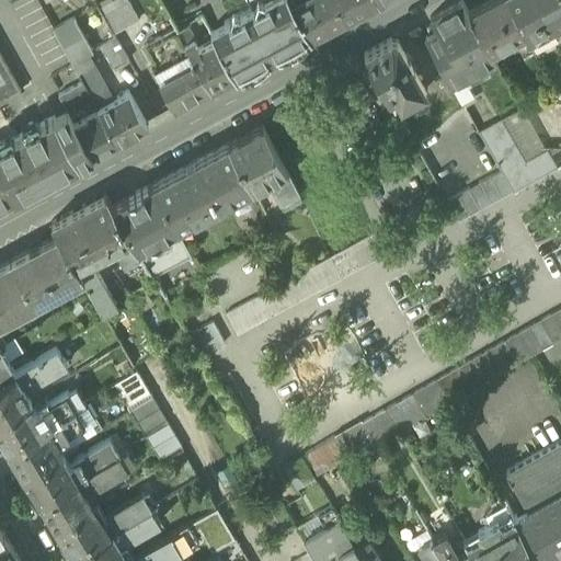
[(103,16),(129,2),(127,0),(113,0),(99,9),(103,16)]
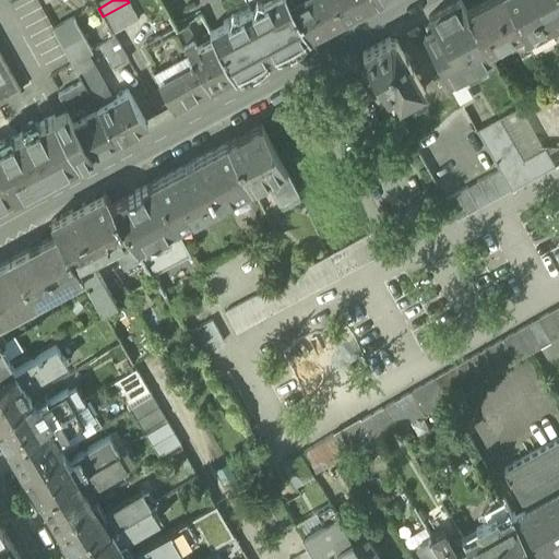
[(246,0),(251,8),(224,23),(249,69),(311,36),(290,0),(246,0)]
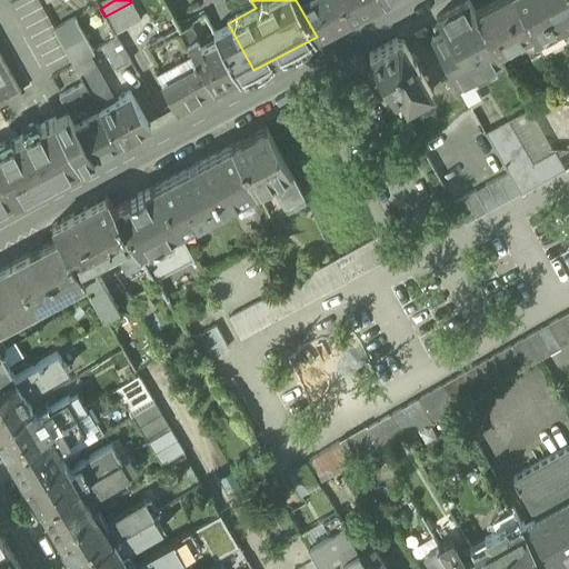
[(296,0),(317,37),(351,17),(342,0),(296,0)]
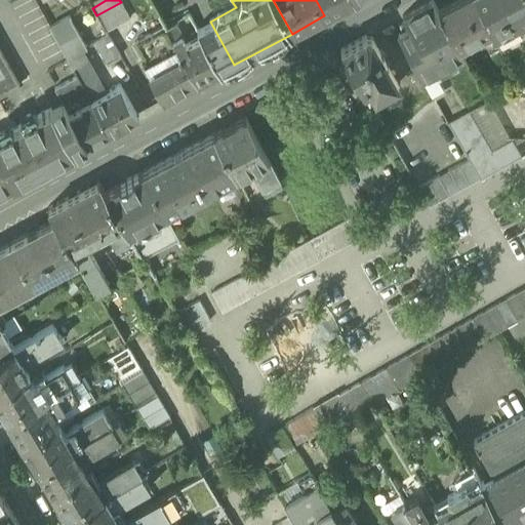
[(316,0),(324,15),(353,0),(316,0)]
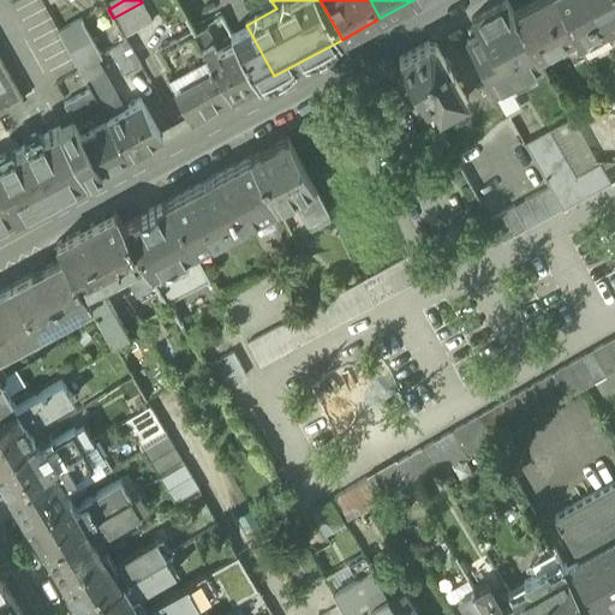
[(537,55),(566,40),(543,0),(537,0),(513,13),(537,55)]
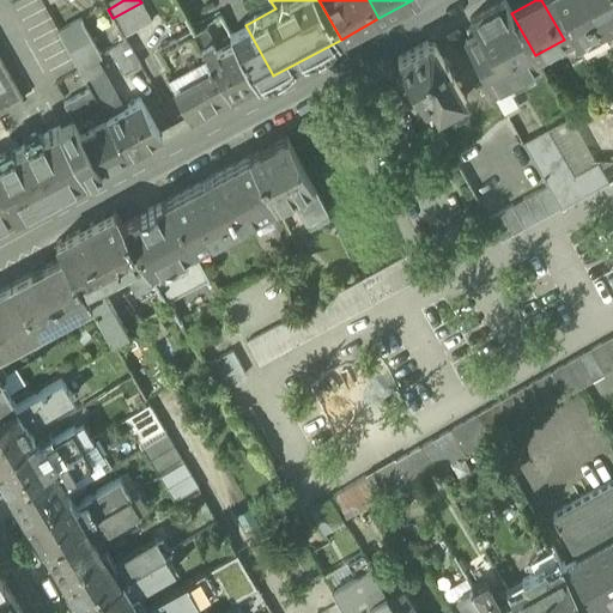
[(556,0),(541,0),(564,40),(575,34),(556,0)]
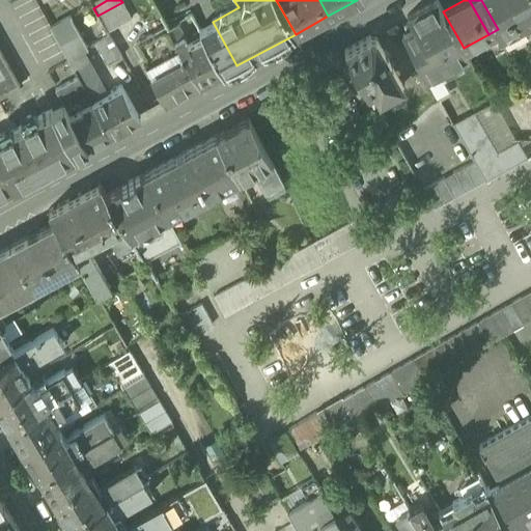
[(481,0),(498,29),(507,46),(523,37),(518,27),(526,23),(512,0),(481,0)]
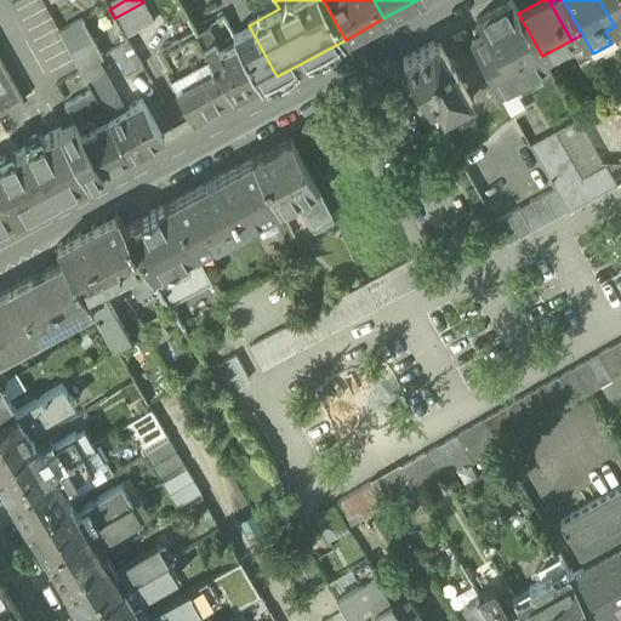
[(620,0),(599,0),(615,27),(620,38),(620,0)]
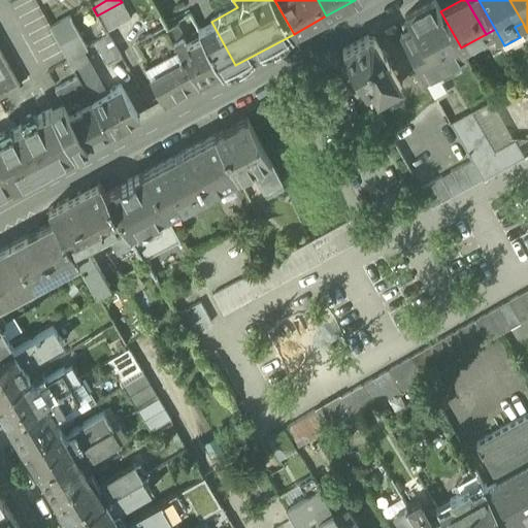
[(405,17),(411,27),(435,70),(437,69),(464,55),(461,47),(440,11),(434,1),(405,17)]
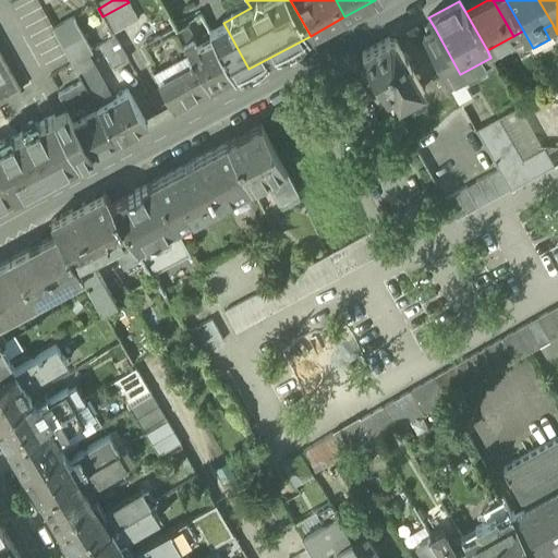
[(102,16),(112,35),(138,20),(129,2),(102,16)]
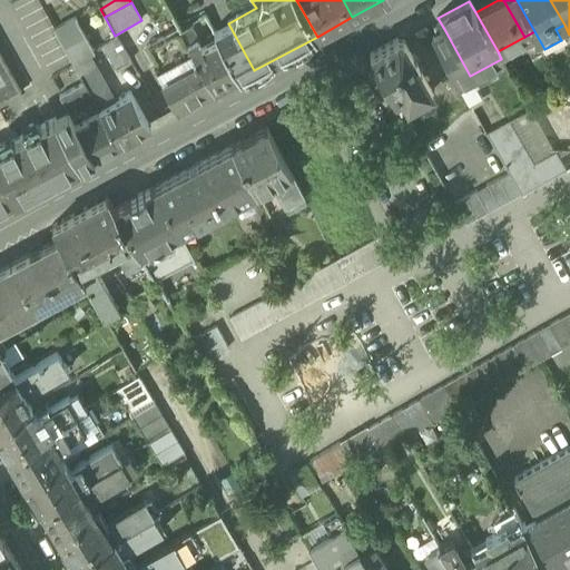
[(85,82),(99,109),(115,101),(89,55),(94,52),(75,19),(55,30),(85,82)]
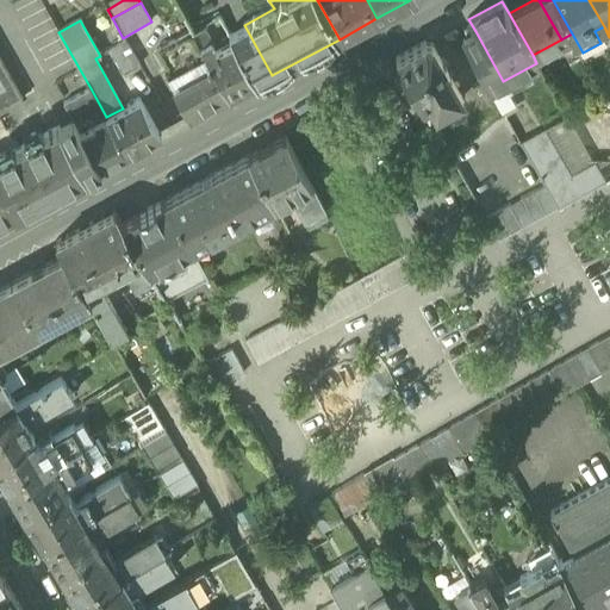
[(255,85),(272,75),(244,25),(228,33),(234,44),(255,85)]
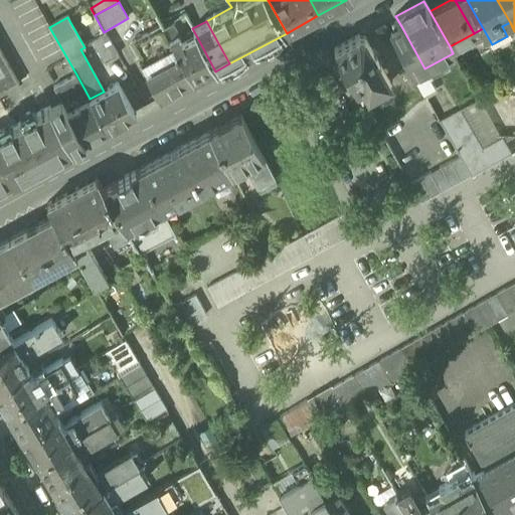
[(163,29),(170,41),(179,36),(173,24),(163,29)]
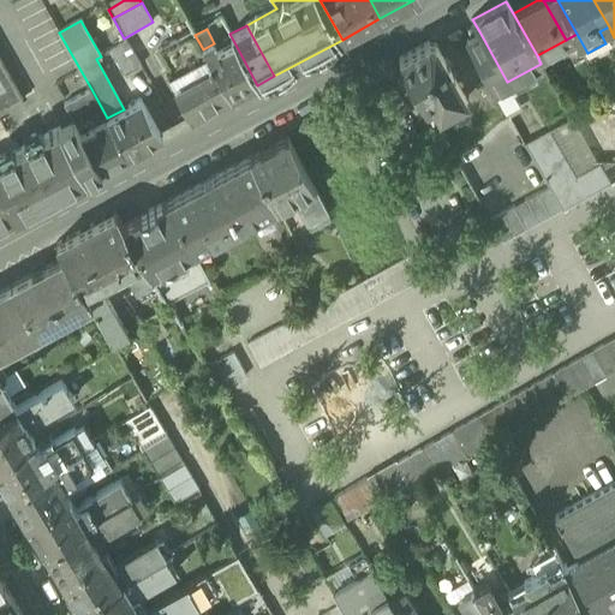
[(495,89),(507,82),(479,31),(466,39),(494,89),(495,89)]
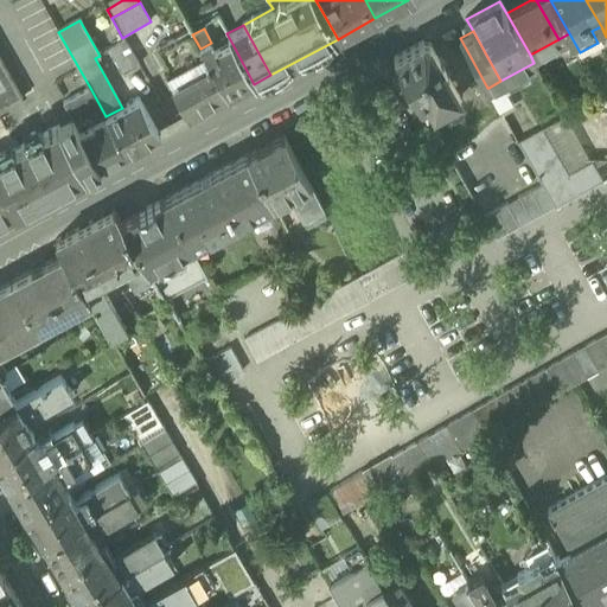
[(189,120),(229,98),(200,49),(192,34),(191,32),(157,51),(166,68),(160,71),(172,91),(173,91),(189,120)]
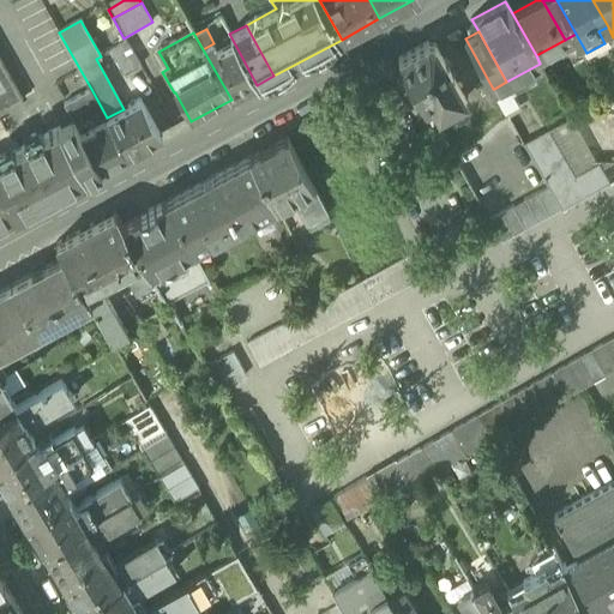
[(110,49),(126,76),(140,67),(125,41),(110,49)]
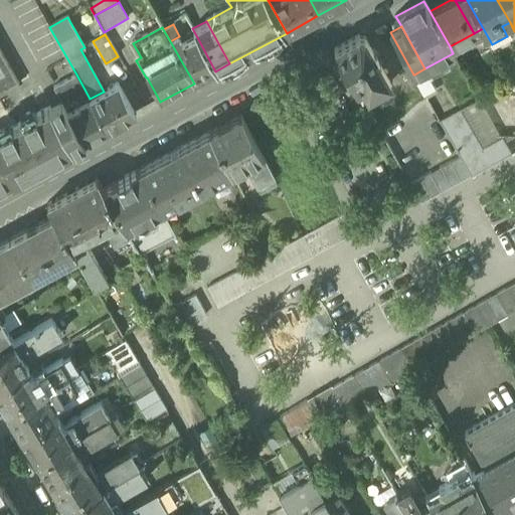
[(179,36),(170,41),(194,83),(215,71),(197,37),(182,45),(178,38),(180,37),(179,36)]
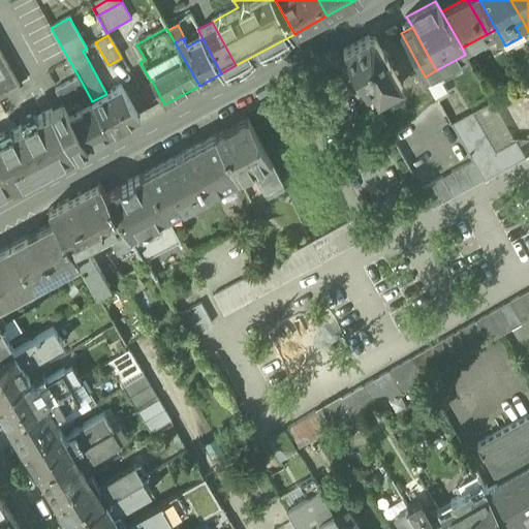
[(373,89),(378,99),(402,86),(375,38),(374,38),(369,37),(343,51),(367,92),(373,89)]
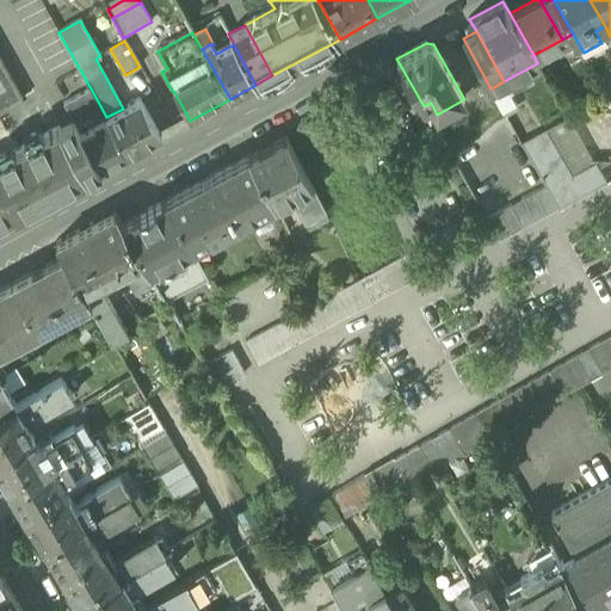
[(0,112),(23,100),(0,59),(0,112)]
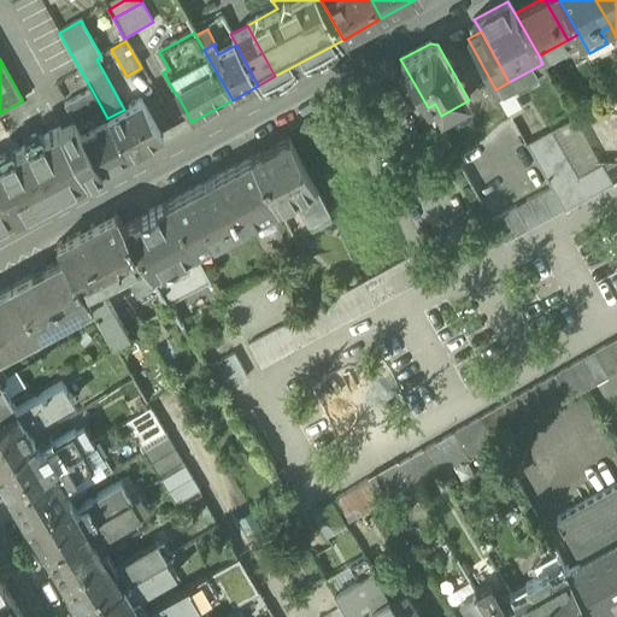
[(479,87),(491,109),(503,101),(491,81),(479,87)]
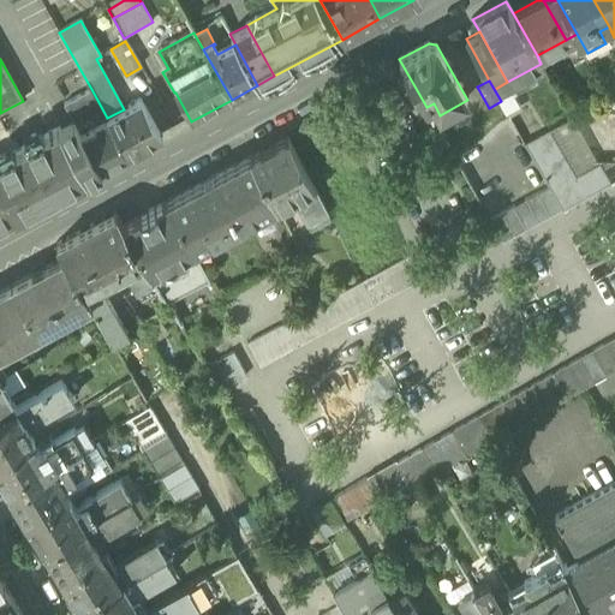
[(495,89),(506,108),(519,100),(509,81),(507,82),(495,89)]
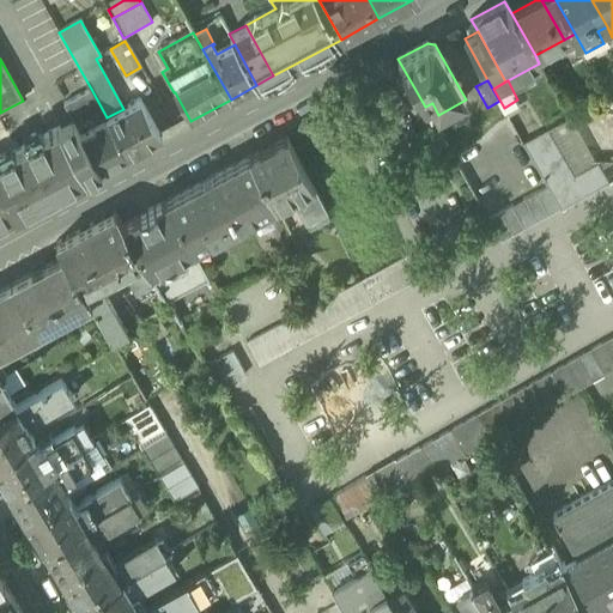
[(64,103),(73,120),(80,132),(107,117),(91,89),(64,103)]
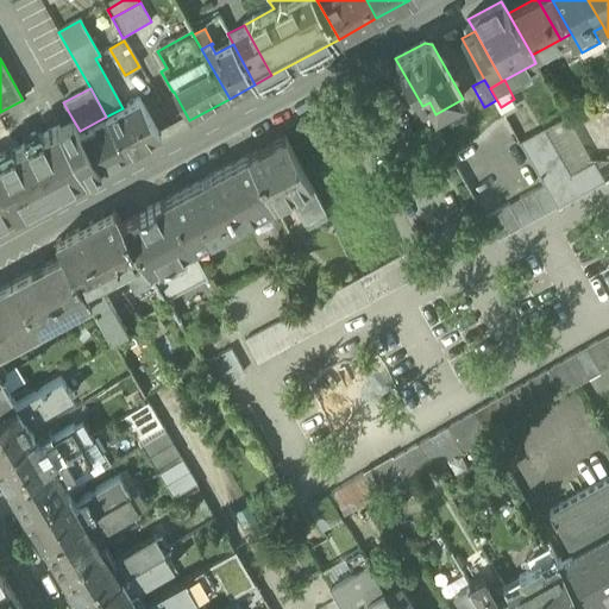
[(139,99),(123,108),(106,117),(127,154),(161,136),(139,99)]
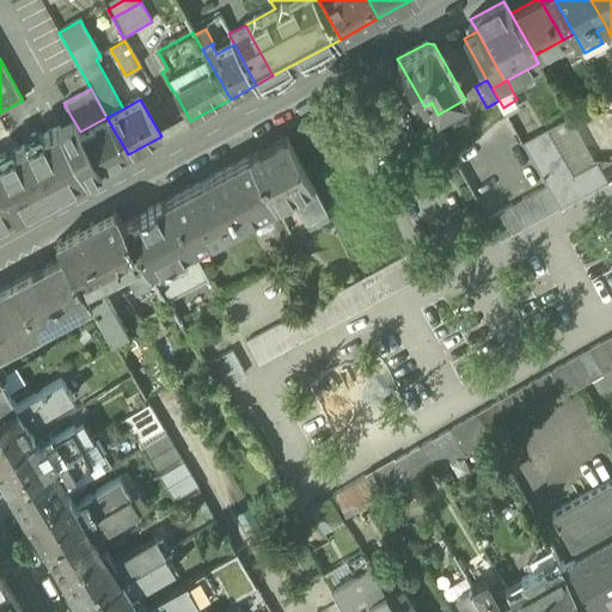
[(106,117),(80,132),(101,169),(128,154),(106,117)]
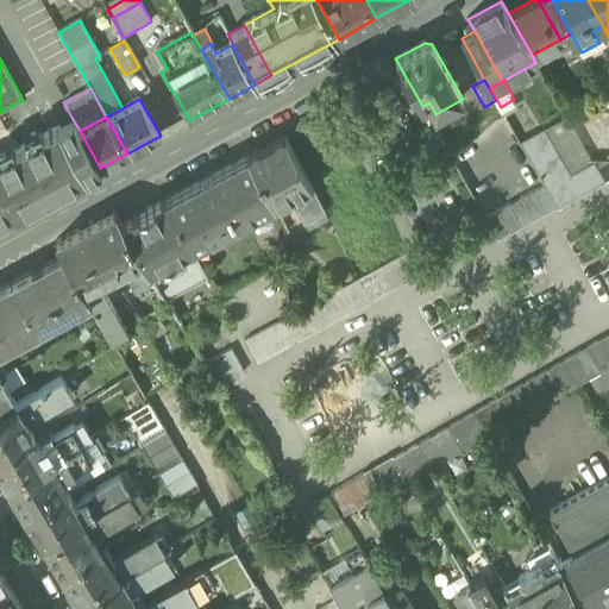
[(571,176),(594,163),(566,117),(544,130),(571,176)]
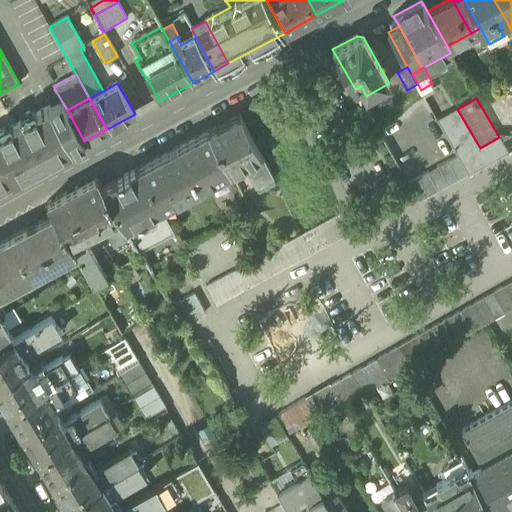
[(61,100),(49,107),(72,148),(84,141),(67,110),(61,100)]
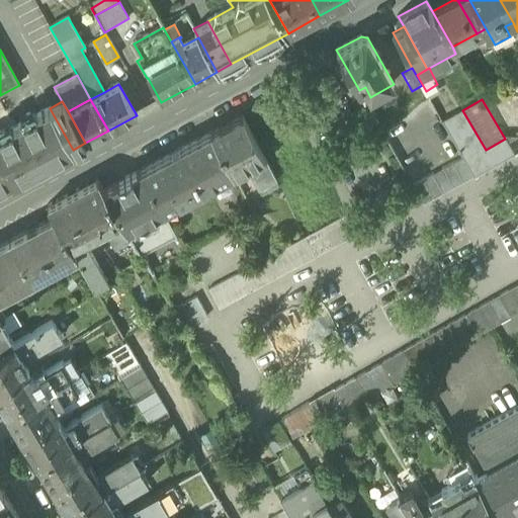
[(71,151),(73,150),(50,108),(17,125),(0,135),(0,160),(12,181),(12,182),(20,178),(20,177),(63,155),(66,154),(65,153),(71,150),(71,151)]
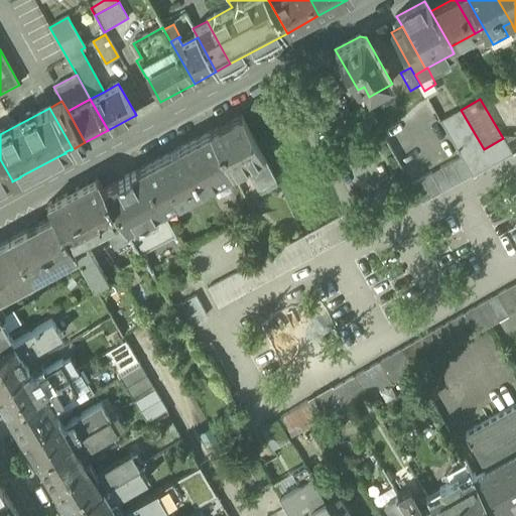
[(473,176),(512,154),(503,138),(484,149),(461,110),(440,120),(462,156),(473,176)]
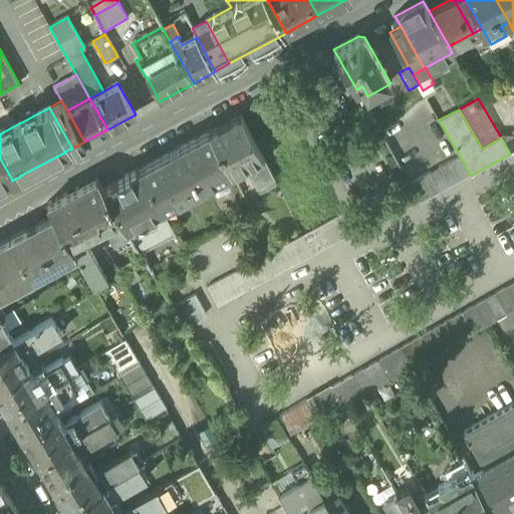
[(241,114),(209,132),(231,172),(244,165),(257,188),(274,178),(241,114)]
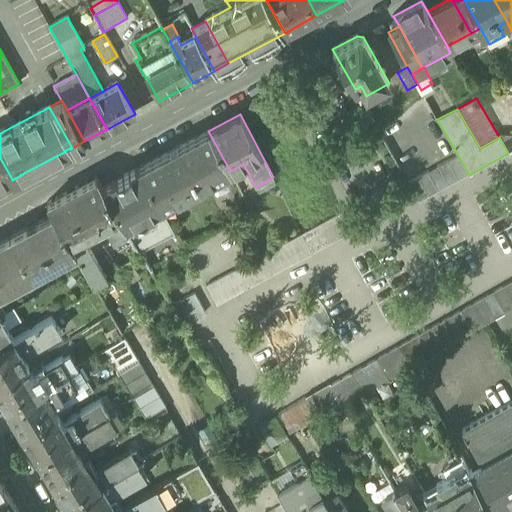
[(219,177),(230,171),(208,131),(198,136),(219,177)]
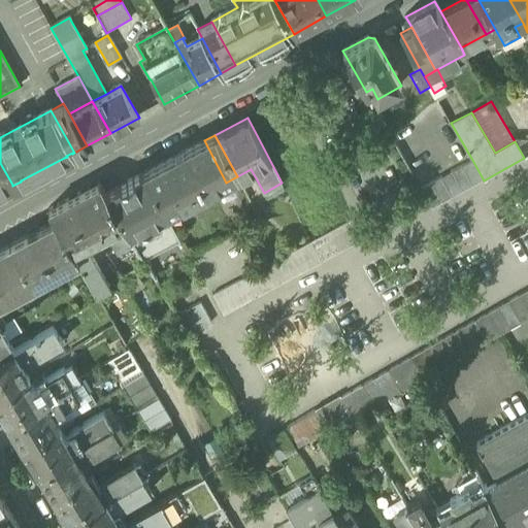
[(166,216),(226,183),(204,140),(143,173),(166,216)]
